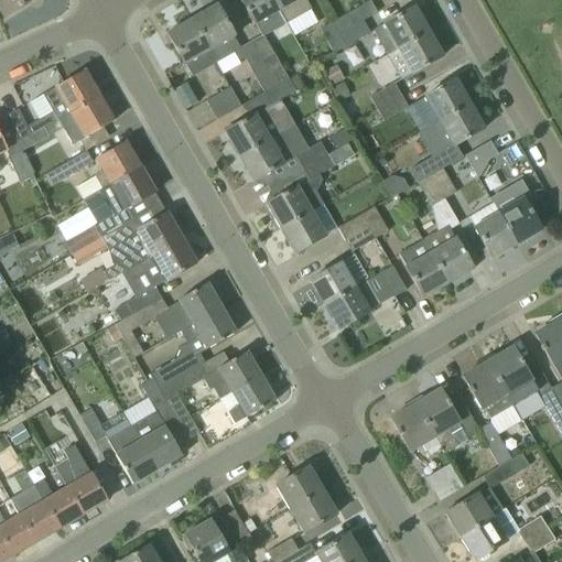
[(0,0),(0,11),(2,17),(31,0),(0,0)]
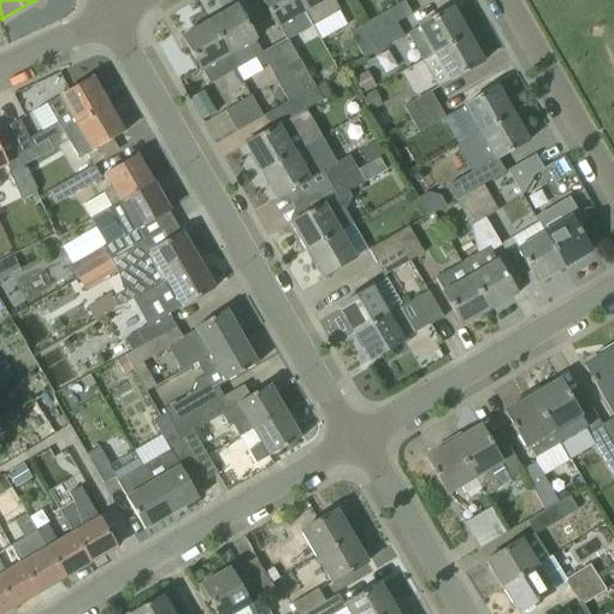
[(264,0),(287,37),(288,36),(289,39),(314,24),(299,0),(264,0)]
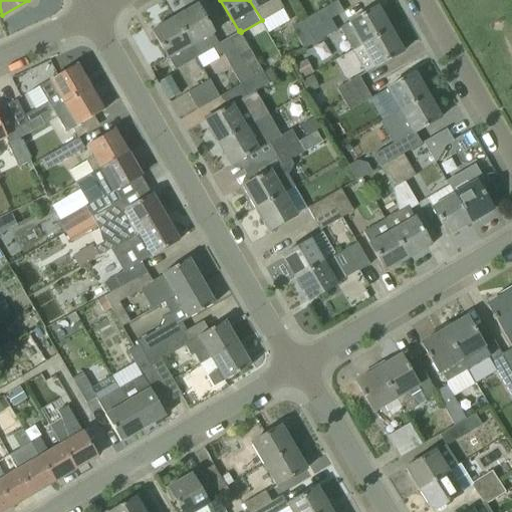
[(249,0),(262,20),(285,8),(280,0),(249,0)]
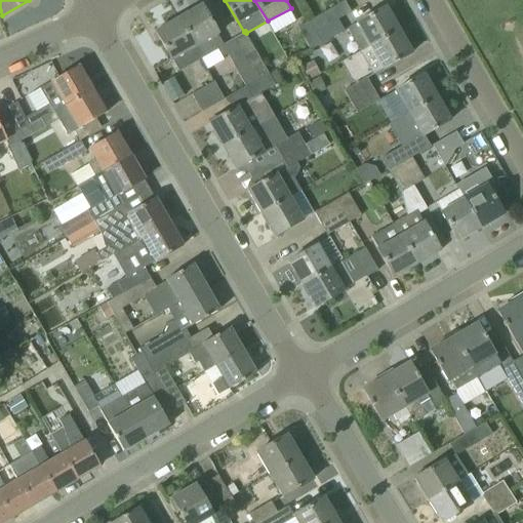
[(344,0),(310,19),(316,31),(338,17),(352,10),(347,0),(344,0)]
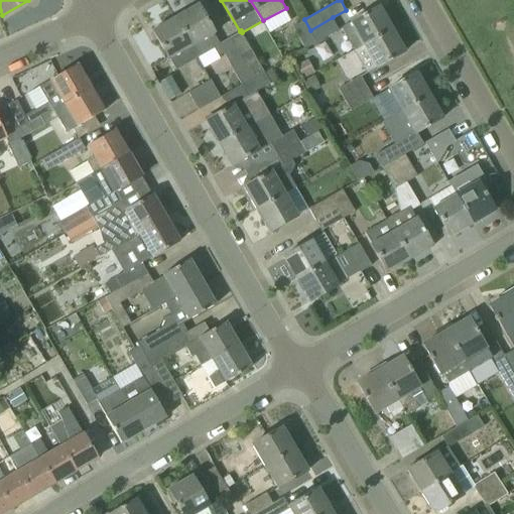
[(198,56),(220,43),(219,42),(221,42),(199,3),(175,17),(198,56)]
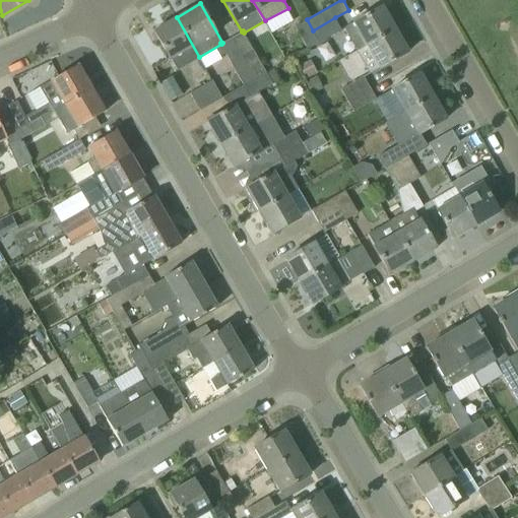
[(383,5),(344,26),(358,49),(395,27),(383,5)]
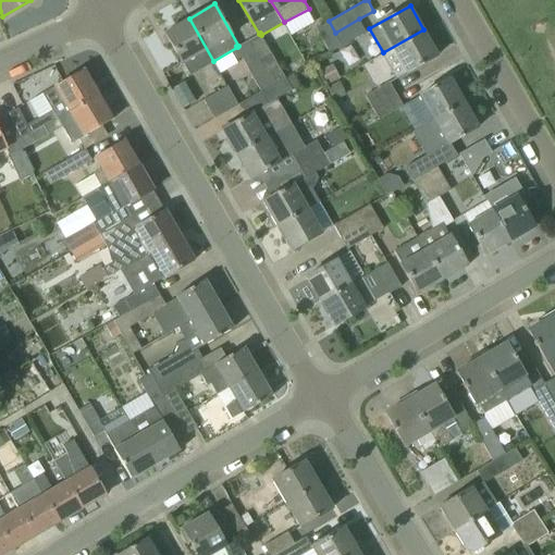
[(189,19),(165,32),(190,74),(213,61),(189,19)]
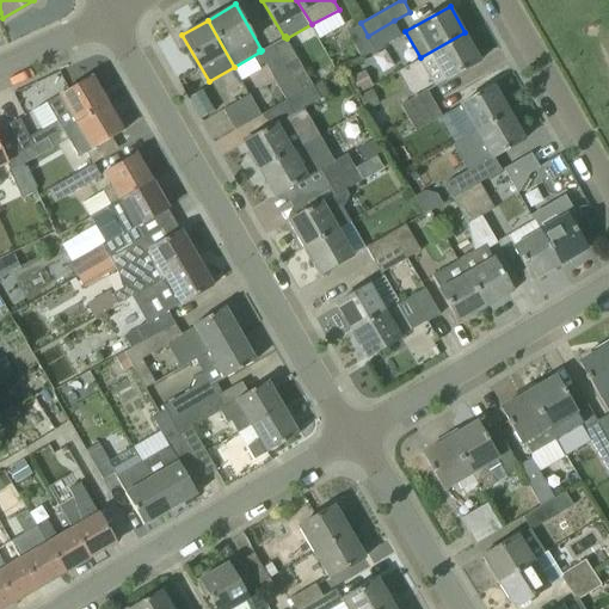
[(401,34),(394,20),(368,36),(375,49),(401,34)]
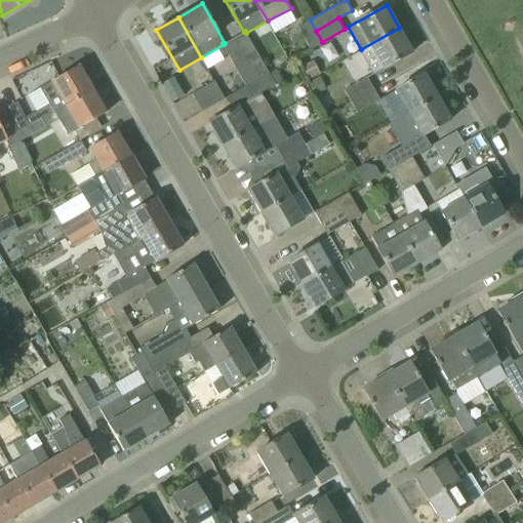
[(310,19),(298,26),(311,48),(322,42),(316,31),(310,19)]
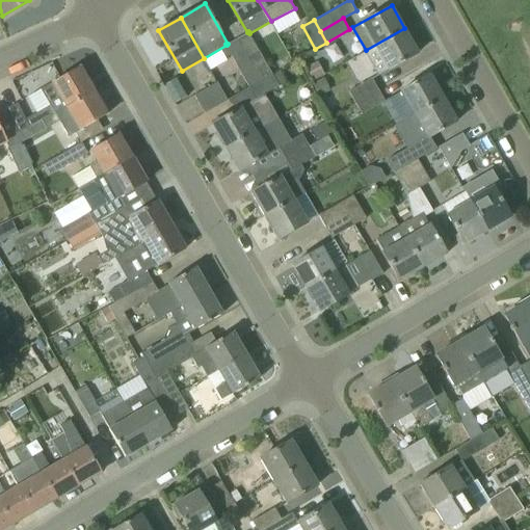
[(418,52),(404,28),(366,50),(378,74),(418,52)]
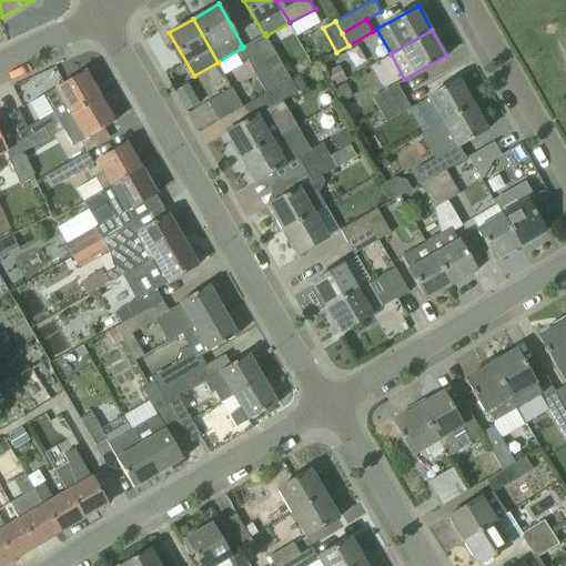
[(264,34),(253,40),(265,62),(278,54),(266,36),(265,33),(264,34)]
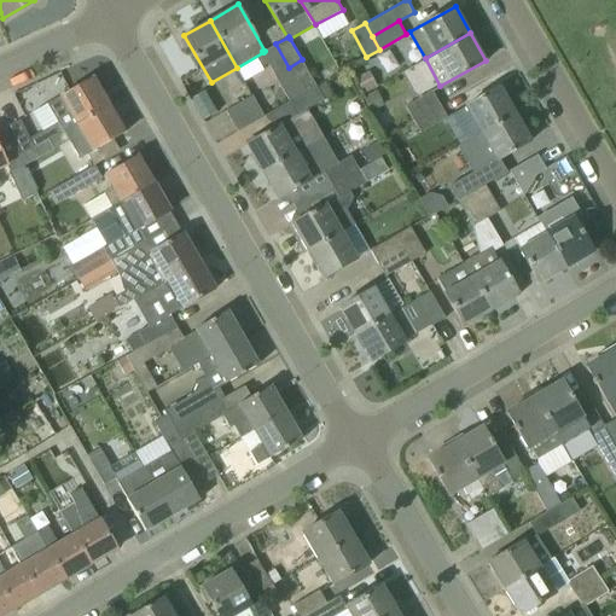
[(262,51),(263,52),(277,75),(289,68),(275,44),(265,51),(262,51)]
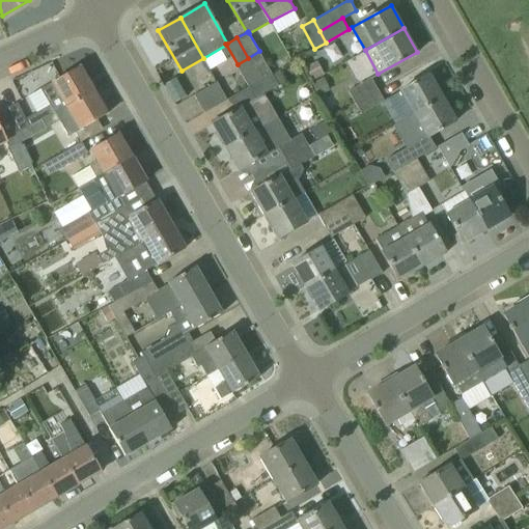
[(259,51),(248,58),(260,80),(272,73),(259,51)]
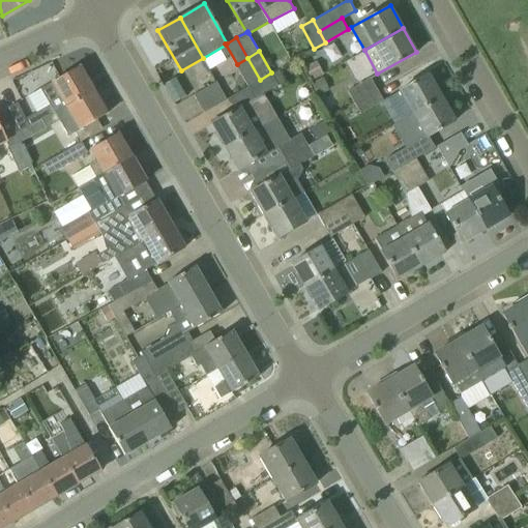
[(260,80),(247,58),(237,64),(250,85),(260,80)]
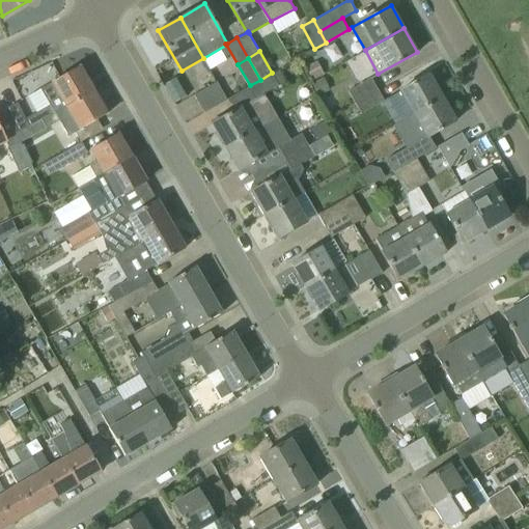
[(314,80),(326,74),(317,60),(307,66),(314,80)]
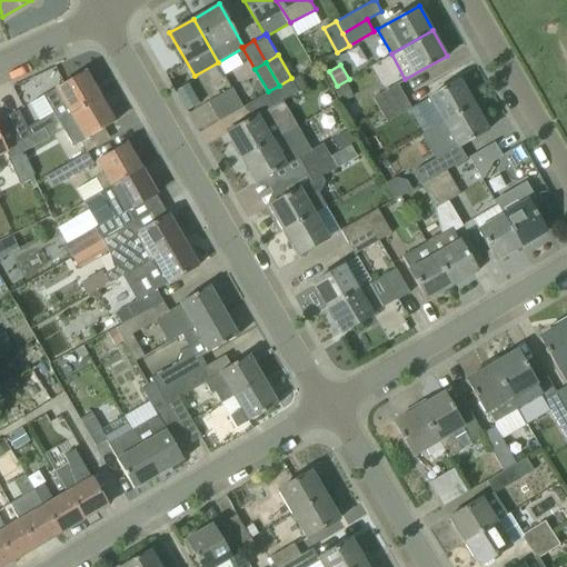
[(19,108),(6,116),(18,141),(45,128),(62,117),(75,110),(100,96),(86,70),(45,93),(53,110),(28,126),(19,108)]
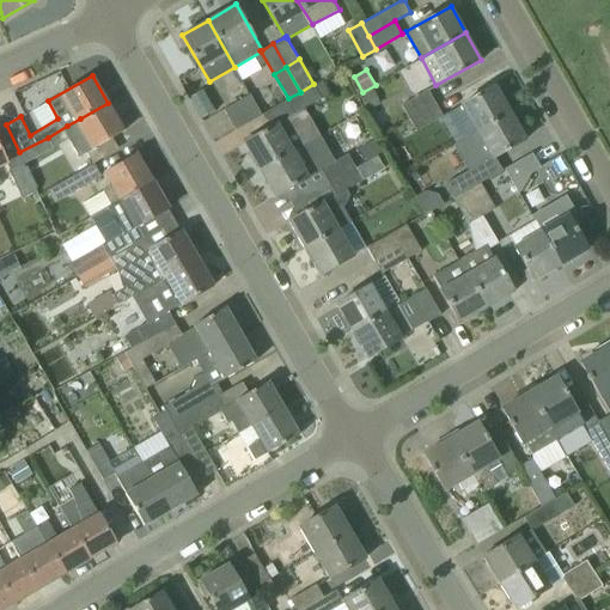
[(324,80),(315,86),(322,98),(331,92),(324,80)]
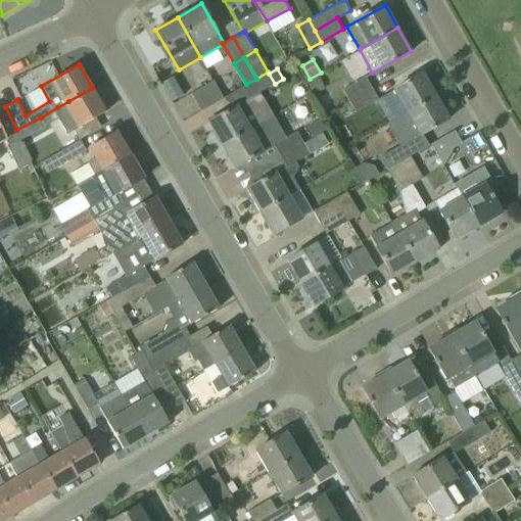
[(246,84),(253,96),(275,84),(268,72),(256,79),(246,84)]
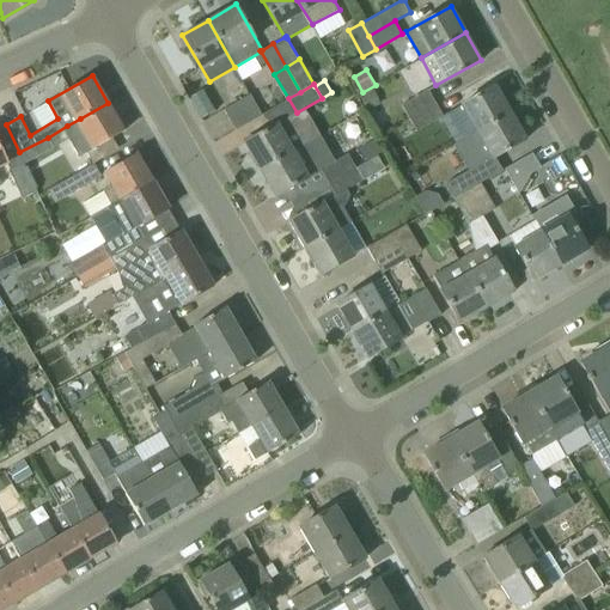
[(511,111),(495,84),(461,104),(476,130),(511,111)]
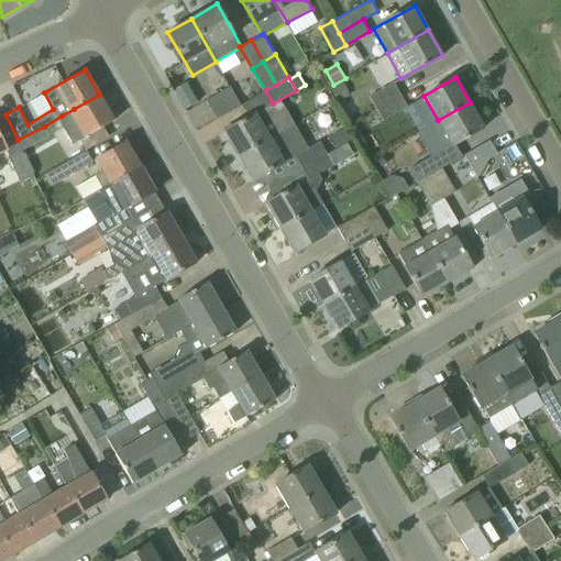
[(338,101),(351,95),(345,81),(332,87),(338,101)]
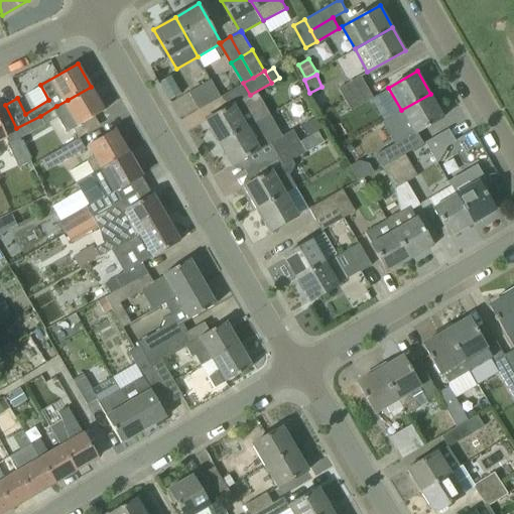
[(361,75),(339,87),(345,98),(368,86),(361,75)]
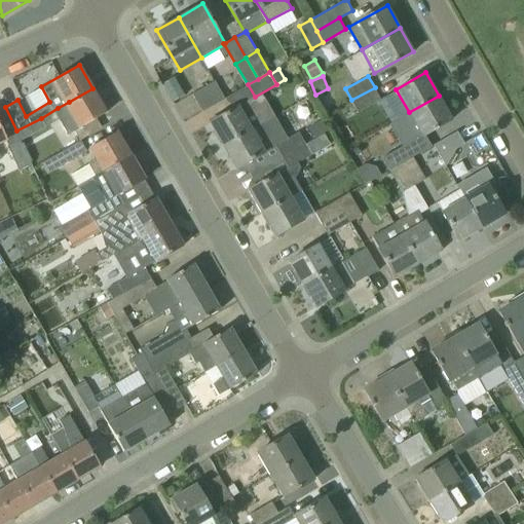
[(203,110),(226,98),(216,79),(193,92),(203,110)]
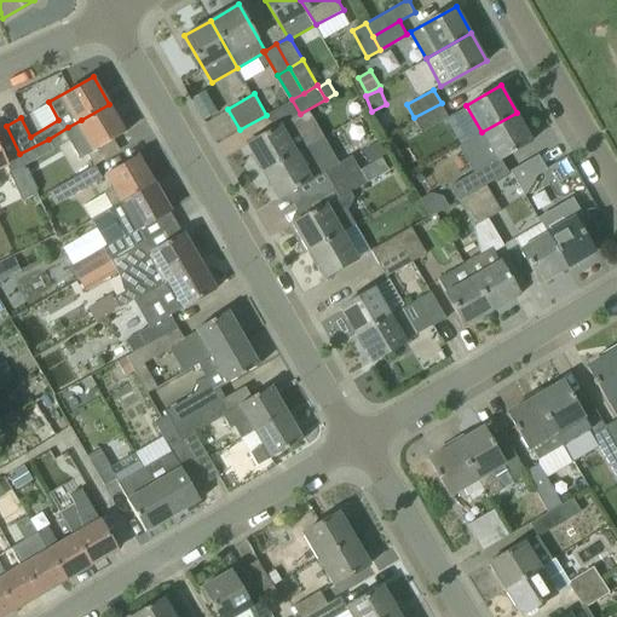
[(442,103),(414,117),(422,131),(449,116),(442,103)]
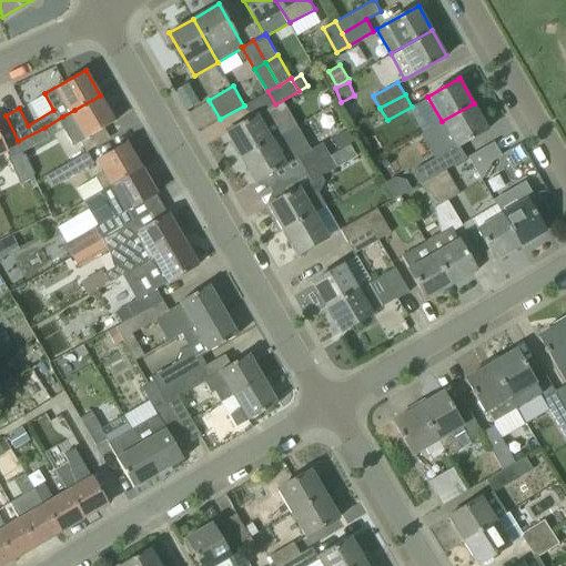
[(74,110),(89,135),(114,121),(100,95),(74,110)]
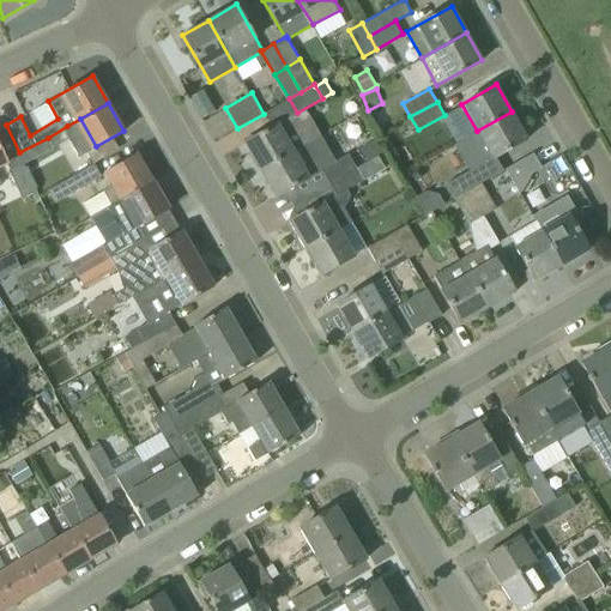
[(455,143),(471,170),(496,156),(527,138),(512,112),(477,131),(455,143)]
